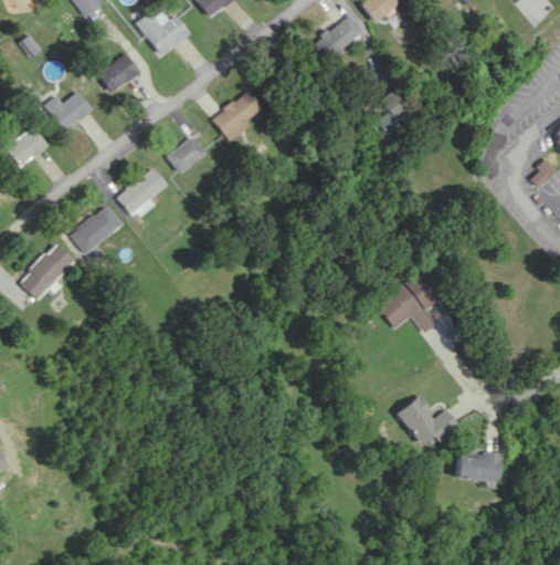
[(104,4),(101,0),(76,0),(86,16),(104,4)]
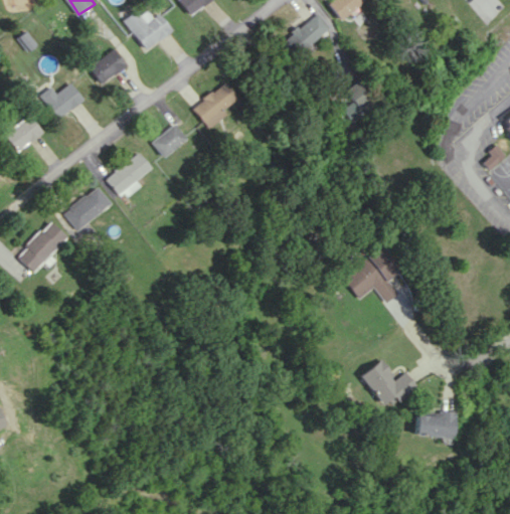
[(179,0),(190,15),(211,0),(179,0)]
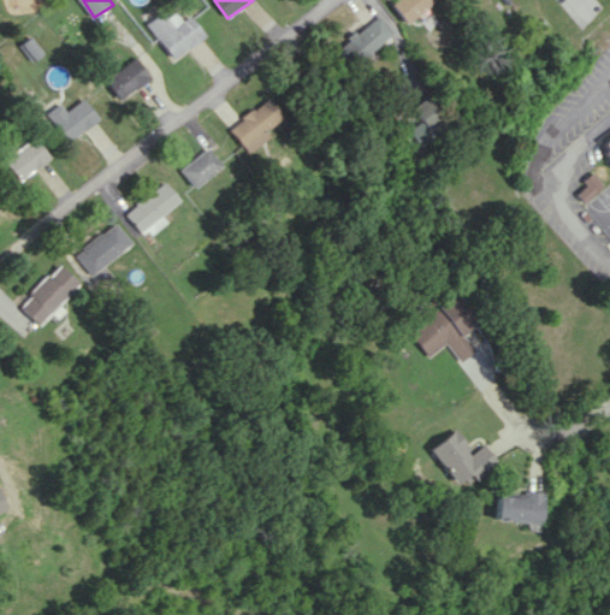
[(439,0),(398,0),(394,4),(408,23),(439,0)]
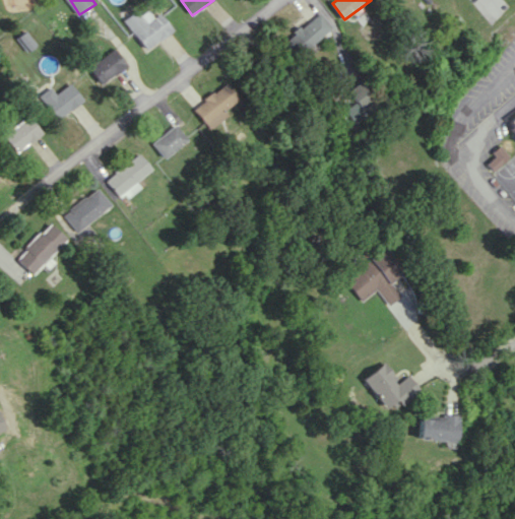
[(175,31),(162,13),(155,18),(148,8),(128,21),(147,50),(175,31)]
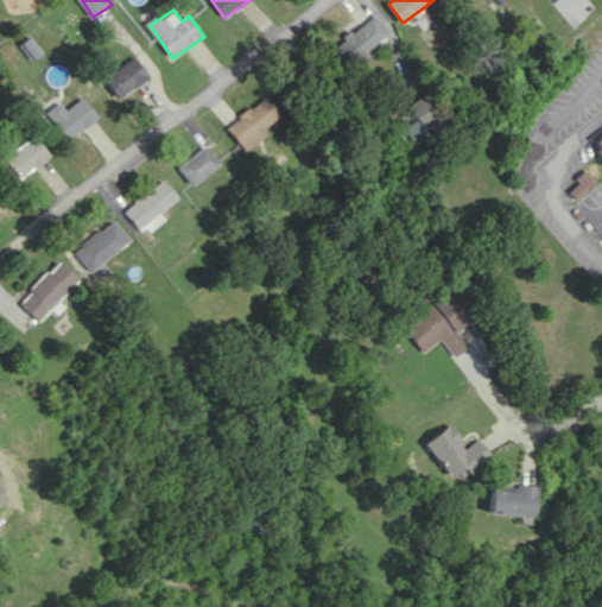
[(392,32),(376,14),(336,48),(352,65),(392,32)]
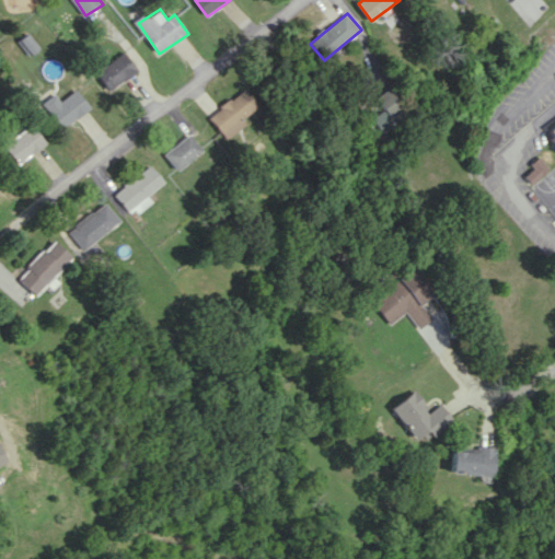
[(34,56),(42,49),(31,35),(23,42),(34,56)]
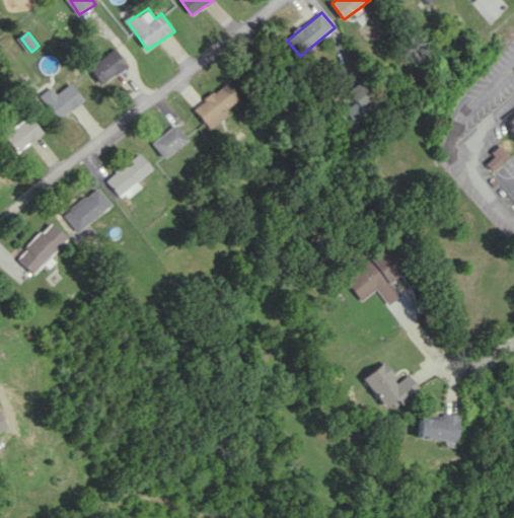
[(96,59),(89,64),(102,84),(129,67),(118,49),(98,62),(96,59)]
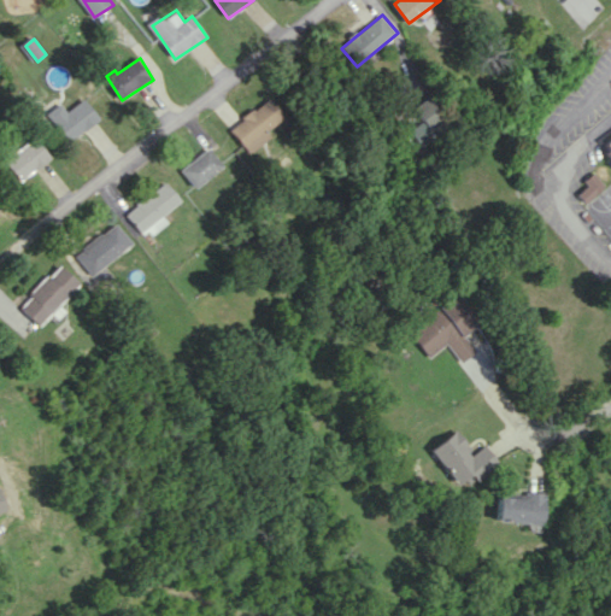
[(426,122),(412,132),(423,147),(459,123),(439,94),(417,109),(426,122)]
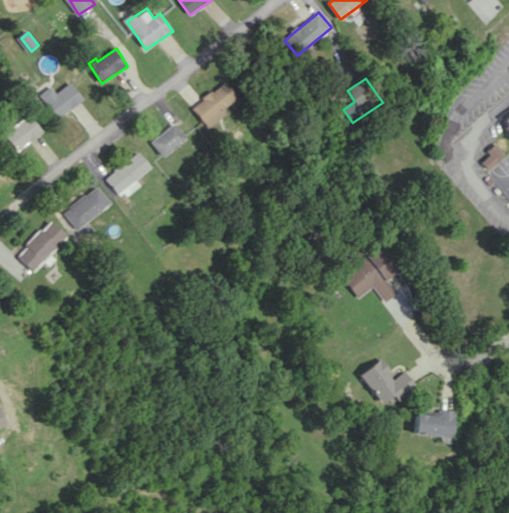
[(211,129),(227,113),(224,109),(239,96),(224,80),(193,109),(211,129)]
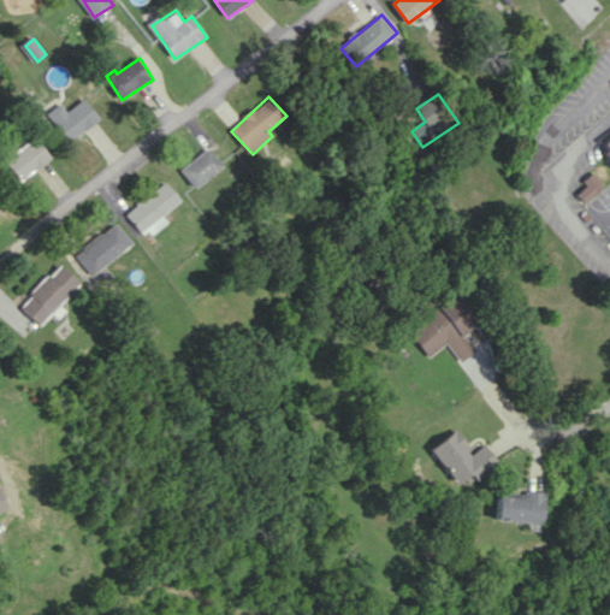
[(48,113),(71,142),(101,119),(86,99),(70,112),(63,104),(48,113)]
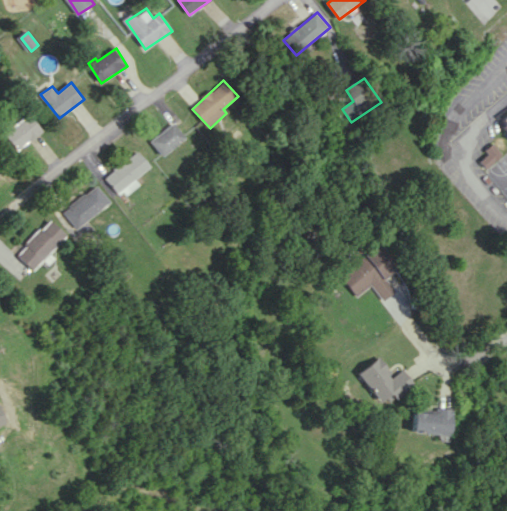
[(17,150),(44,134),(33,116),(6,132),(17,150)]
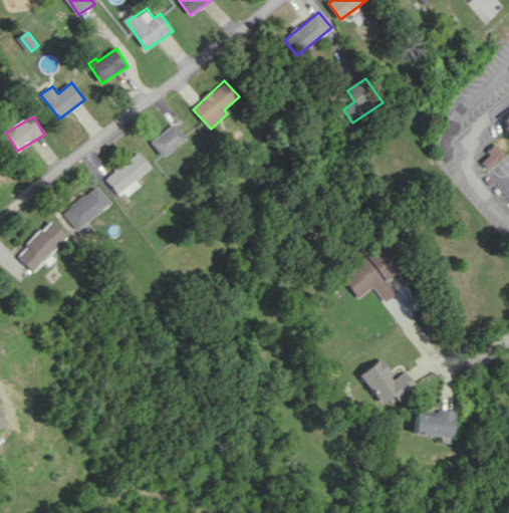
[(162,157),(188,142),(178,124),(153,140),(162,157)]
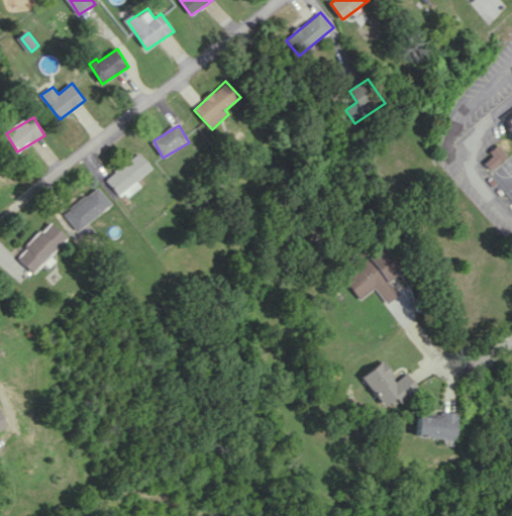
[(485,162),(493,171),(508,158),(501,148),(485,162)]
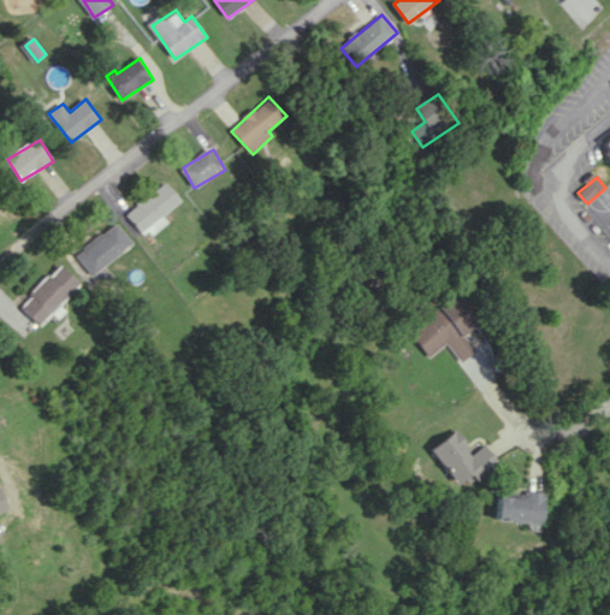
[(170,223),(164,216),(183,201),(170,183),(129,212),(148,238),(170,223)]
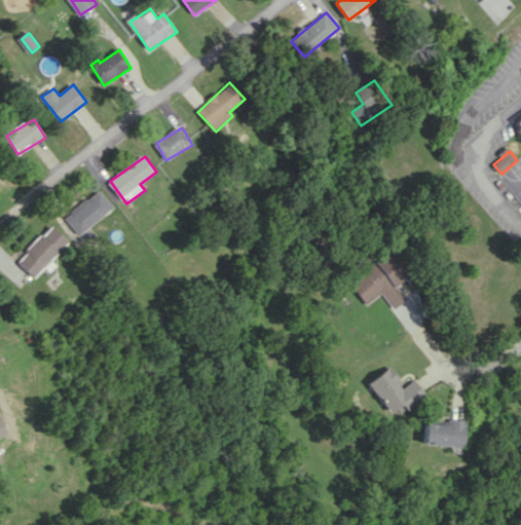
[(115,208),(101,190),(66,219),(80,236),(115,208)]
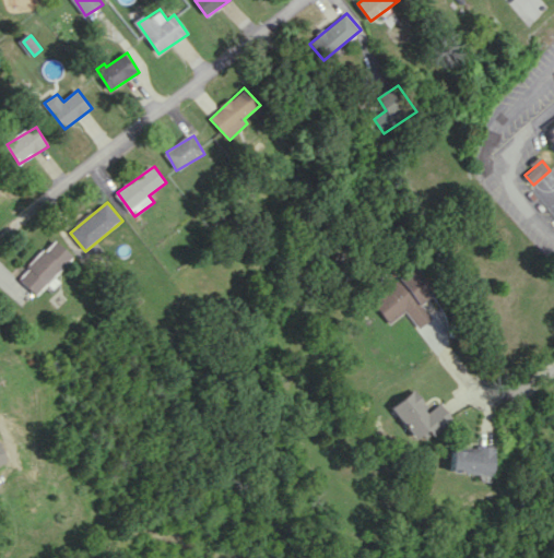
[(75,259),(55,240),(19,279),(38,296),(48,285),(49,286),(75,259)]
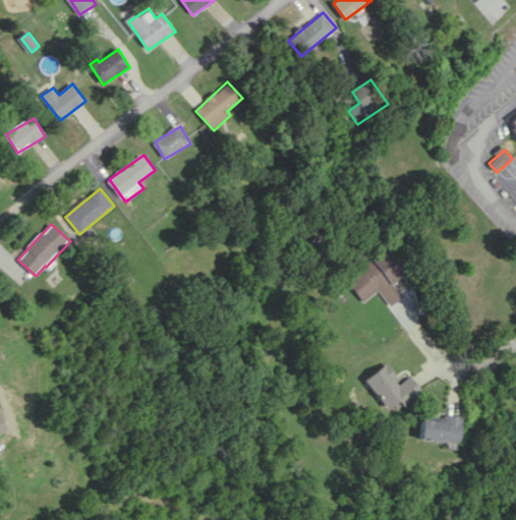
[(348,281),(363,302),(380,290),(392,306),(405,297),(395,283),(407,274),(389,250),(348,281)]
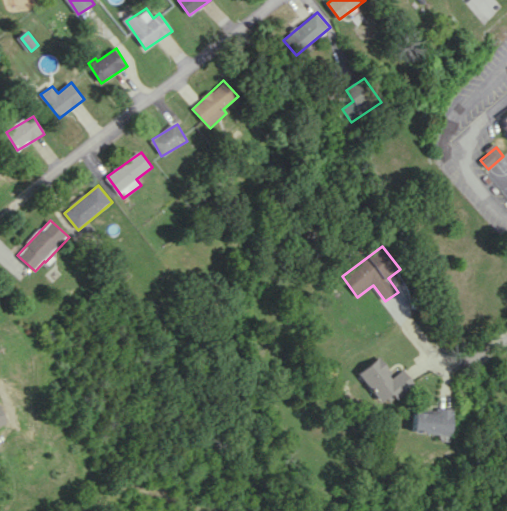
[(358,374),(384,407),(414,384),(402,369),(394,376),(380,357),(358,374)]
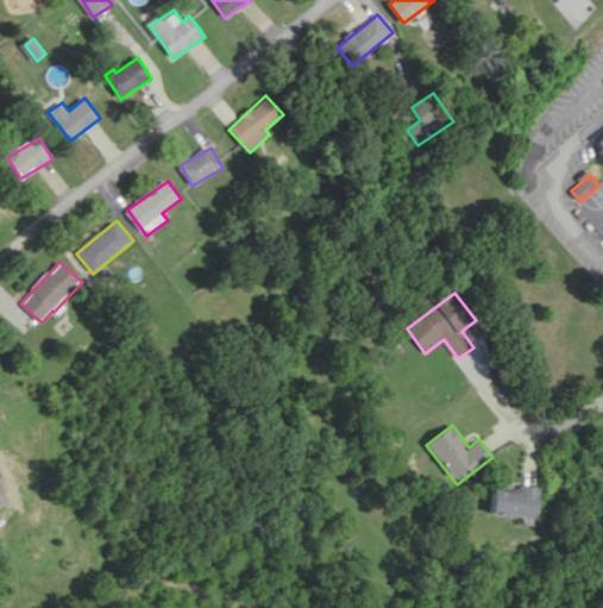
[(0,511),(10,509),(2,481),(0,481),(0,511)]
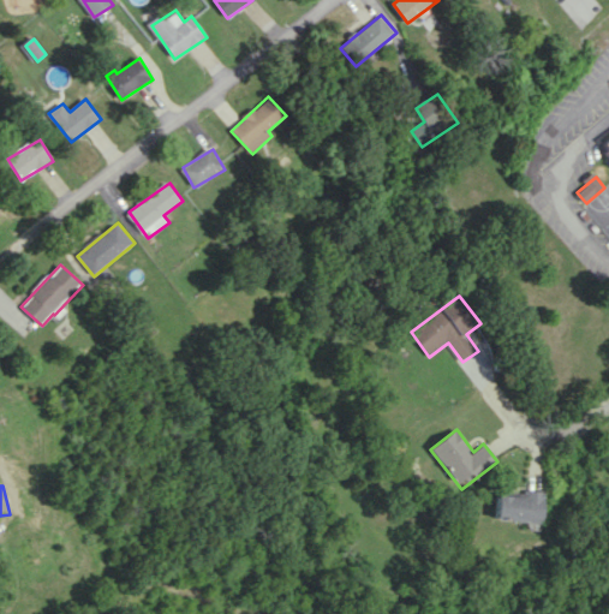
[(496,519),(544,524),(547,493),(529,490),(529,498),(500,494),(496,519)]
